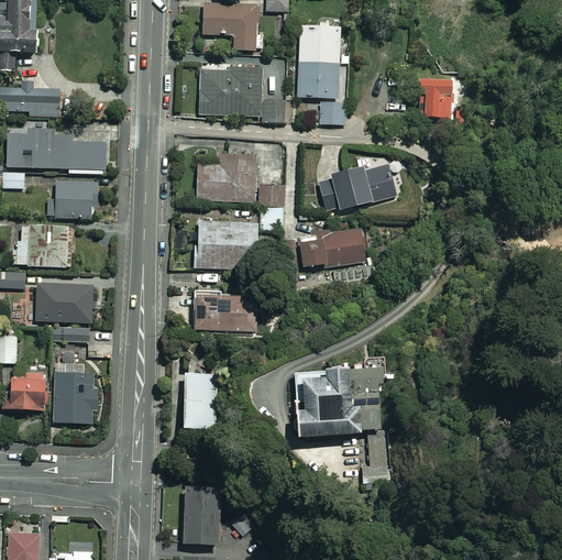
[(264,0),(265,10),(290,10),(289,0),(264,0)]
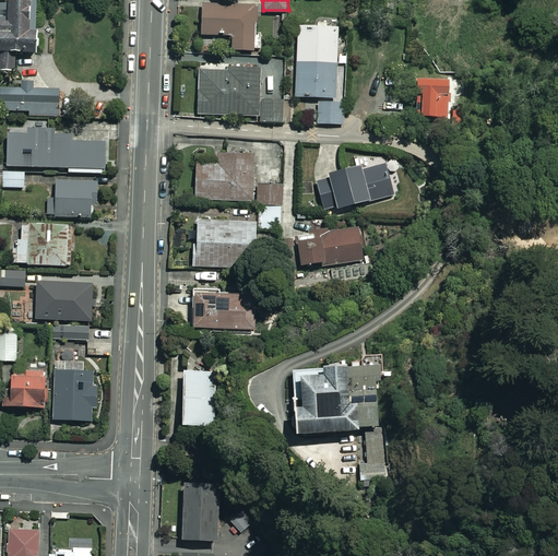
[(33,54),(36,3),(8,1),(7,16),(0,15),(0,70),(15,71),(16,51),(33,54)]
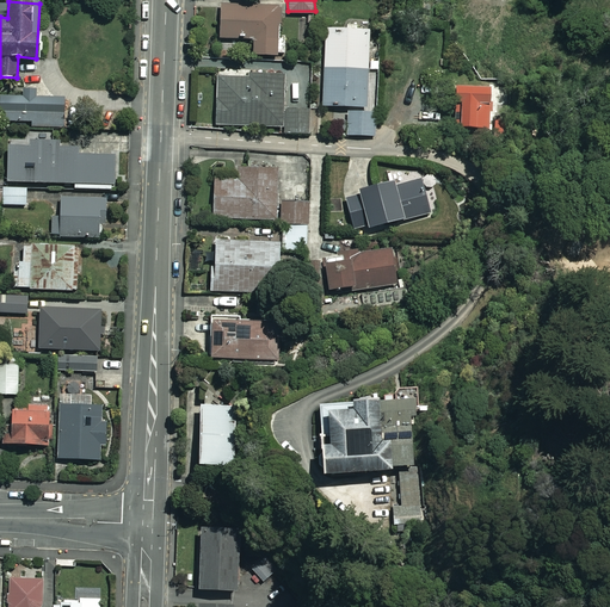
[(278,5),(221,4),(220,36),(254,37),(254,53),(287,54),(288,33),(277,32),(278,5)]
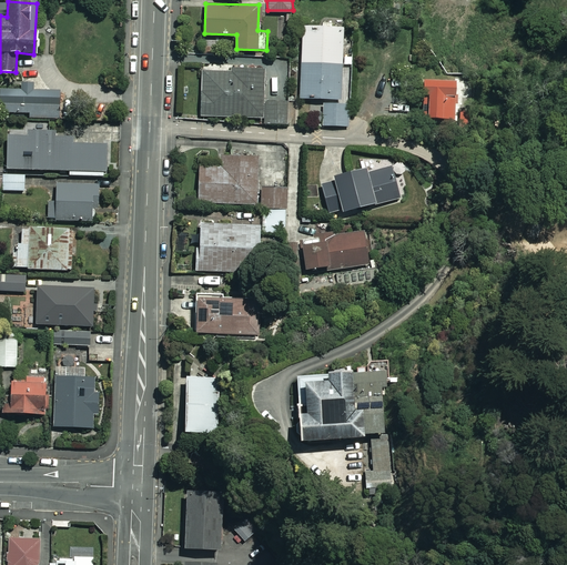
[(341,99),(343,26),(333,26),(333,21),(323,21),(323,27),(302,26),(301,98),(341,99)]
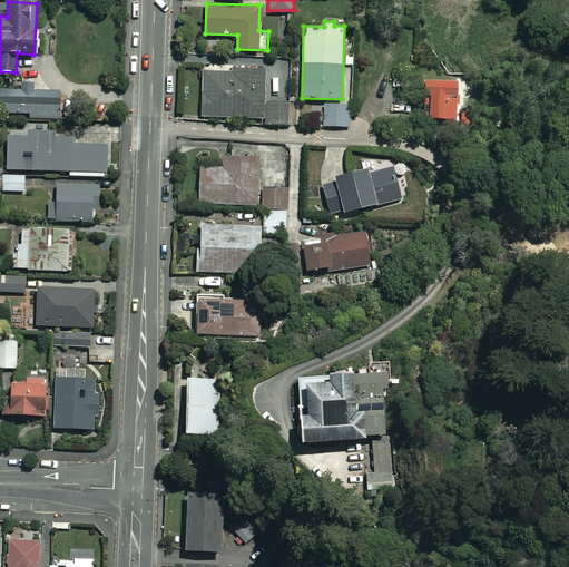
[(204,69),(203,116),(263,117),(263,123),(287,124),(288,96),(286,96),(286,59),(263,59),(263,70),(204,69)]
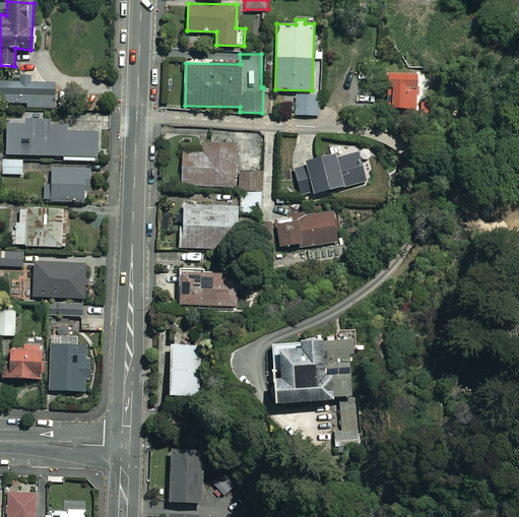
[(52,106),(52,78),(0,79),(0,102),(27,101),(27,107),(52,106)]
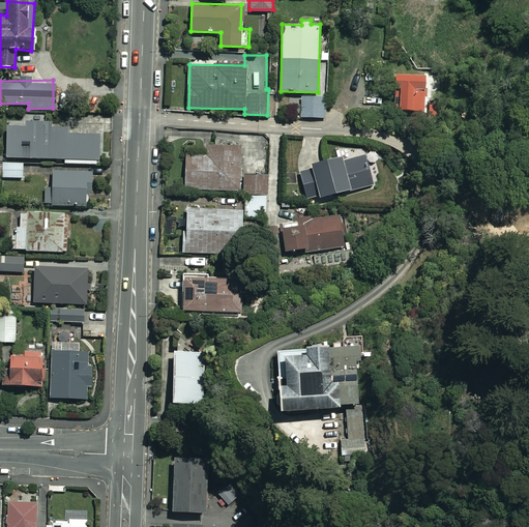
[(326,95),(304,96),(304,117),(327,116),(326,95)]
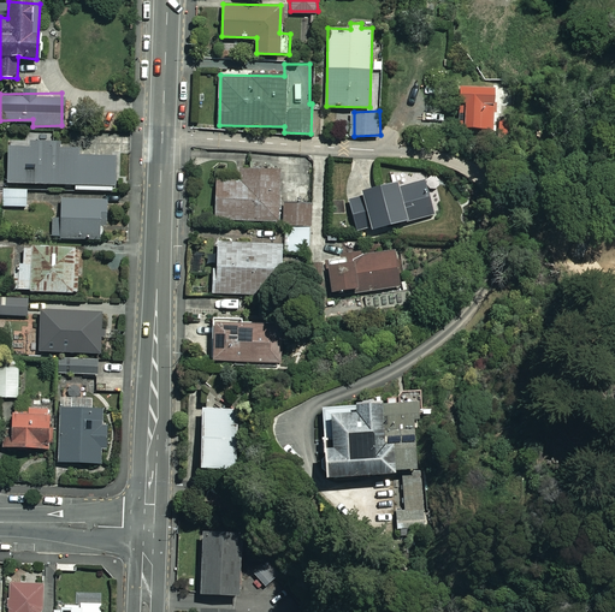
[(7,182),(74,183),(74,189),(113,190),(113,184),(117,184),(117,155),(78,155),(78,147),(59,147),(59,142),(29,142),(29,148),(9,147),(7,182)]
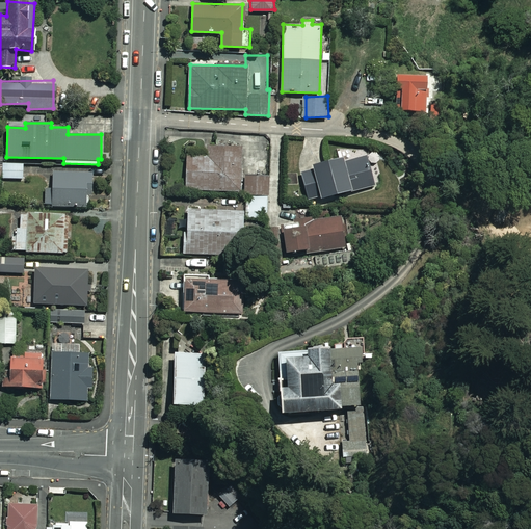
[(243,147),(208,146),(207,154),(186,154),(186,189),(248,191),(247,215),(268,216),(269,175),(242,175),(243,147)]
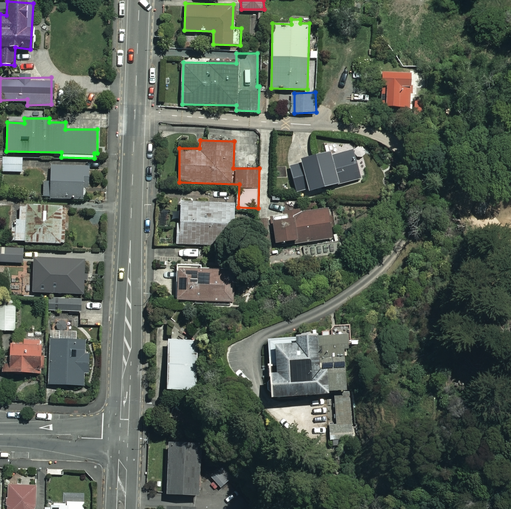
[(302,162),(290,165),(296,193),(359,178),(355,161),(350,162),(347,149),(301,160),(302,162)]
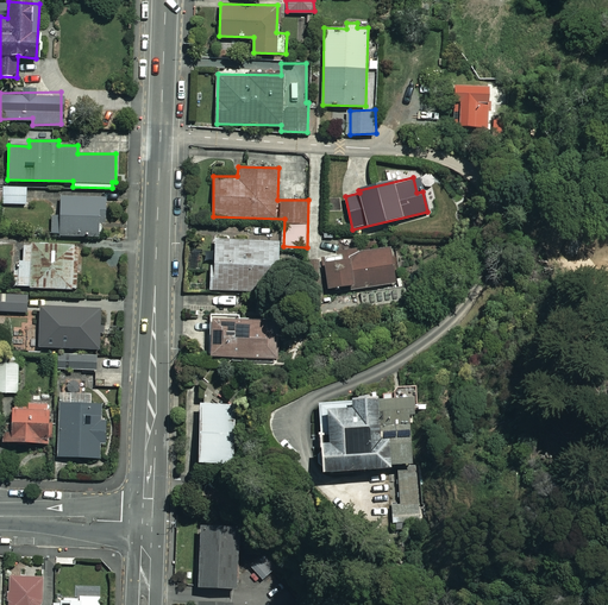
[(27,186),(2,186),(2,202),(27,202),(27,191),(27,186)]
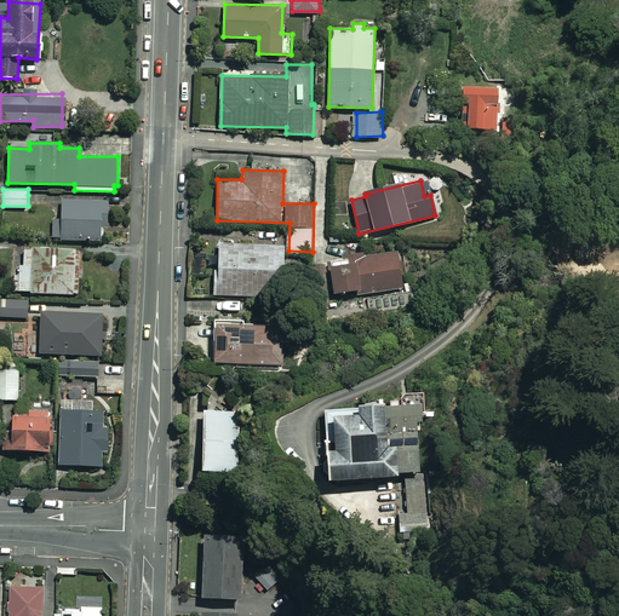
[(105,200),(62,199),(61,219),(53,219),(52,239),(104,240),(105,200)]
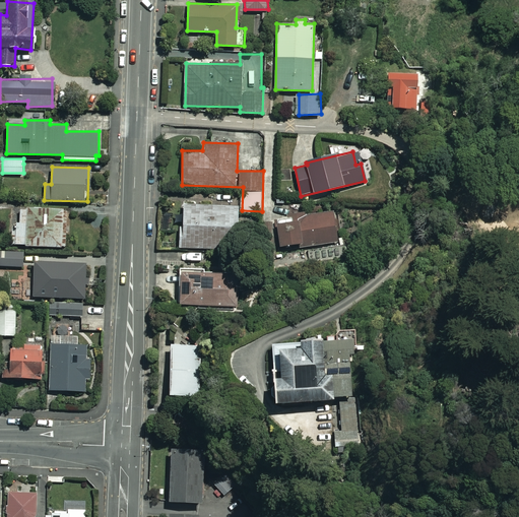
[(238,204),(183,204),(183,227),(180,227),(179,247),(237,247),(238,204)]
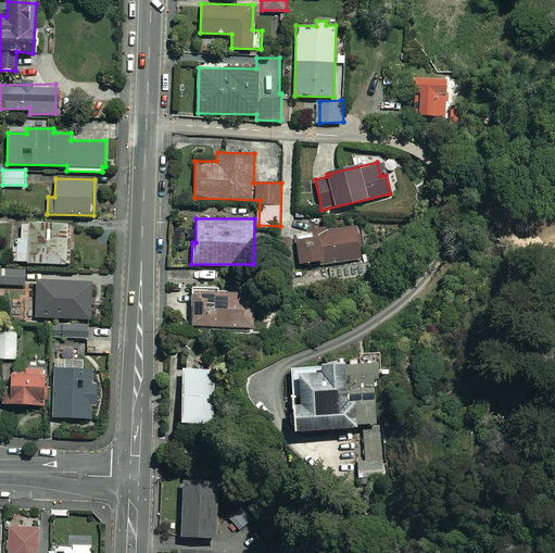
[(30,221),(20,221),(19,236),(14,236),(13,260),(28,261),(30,221)]
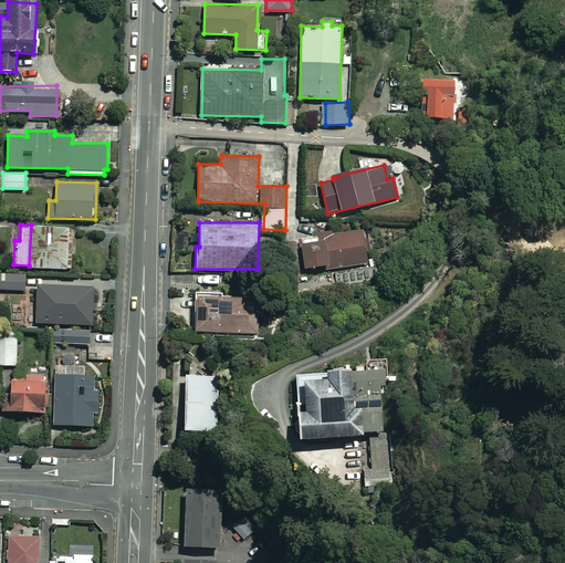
[(29,266),(29,269),(71,270),(73,227),(31,225),(29,266)]
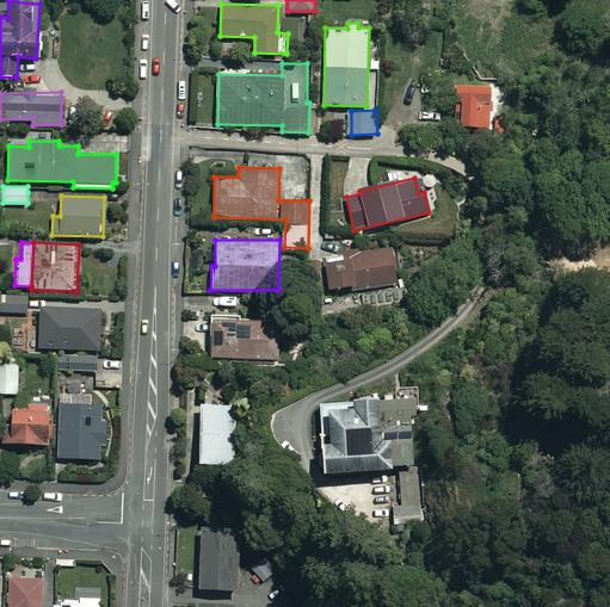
[(396,284),(394,249),(324,255),(327,290),(396,284)]
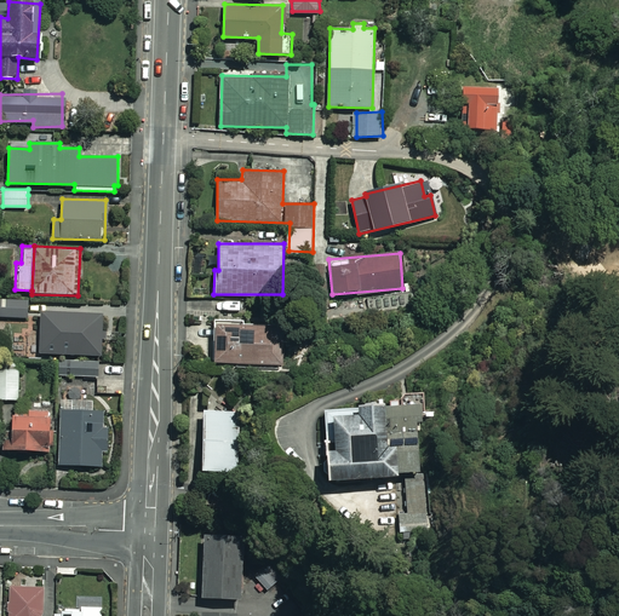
[(28,299),(0,298),(0,315),(27,316),(28,299)]
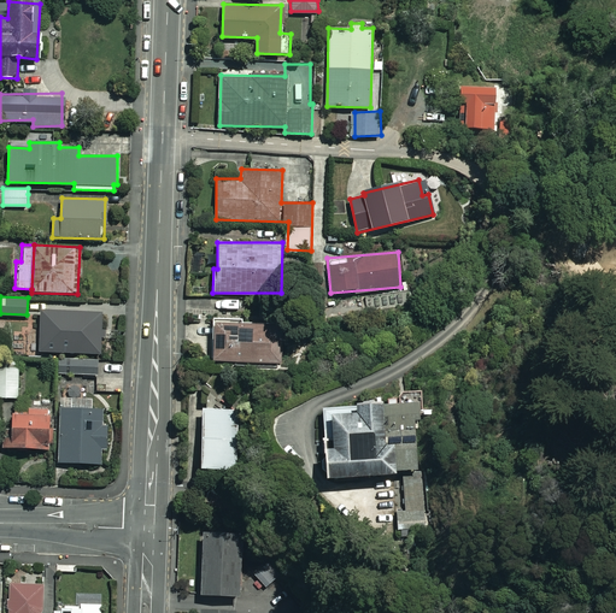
[(101,313),(40,311),(39,351),(100,353),(101,313)]
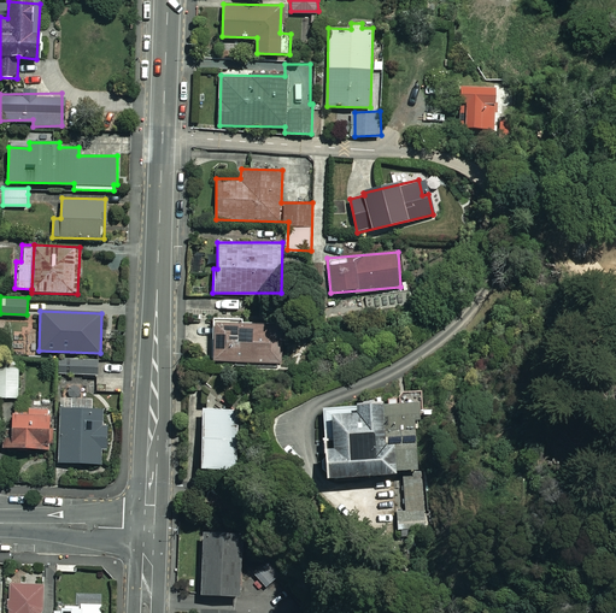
[(282,318),(213,318),(212,354),(282,354),(282,318)]
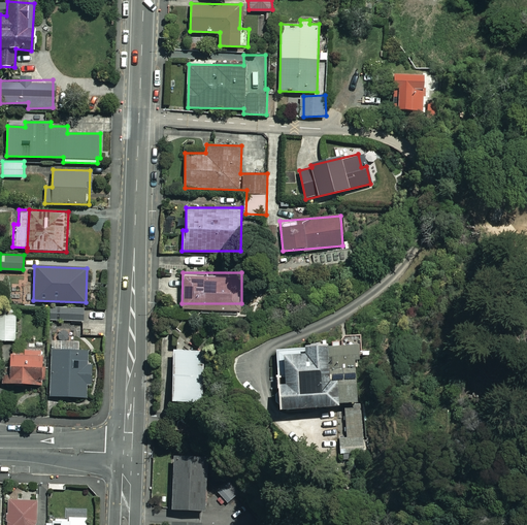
[(0,339),(15,339),(17,307),(0,306),(0,339)]
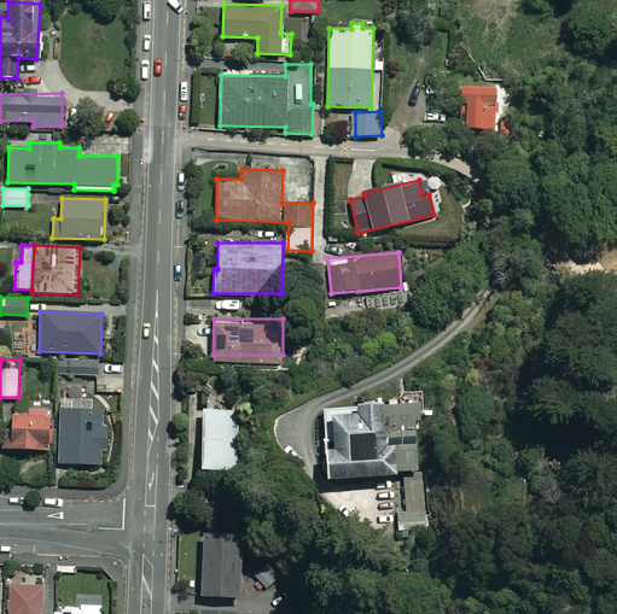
[(99,360),(59,358),(59,373),(98,374),(99,360)]
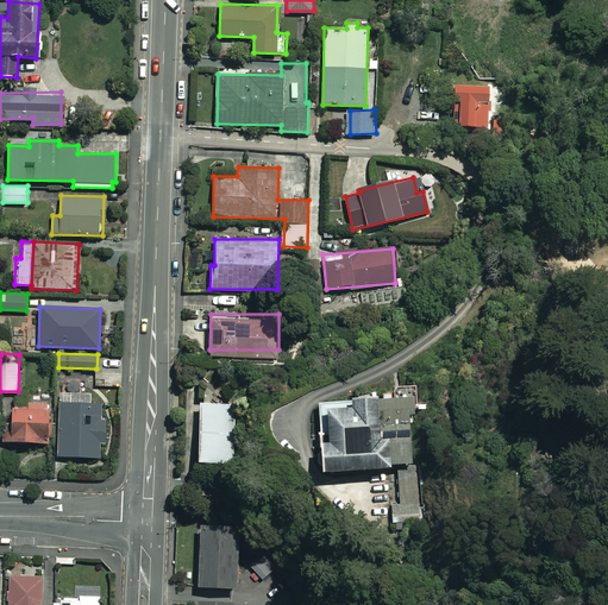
[(421,424),(419,385),(382,386),(383,401),(315,404),(318,474),(388,471),(388,465),(401,465),(400,426),(421,424)]
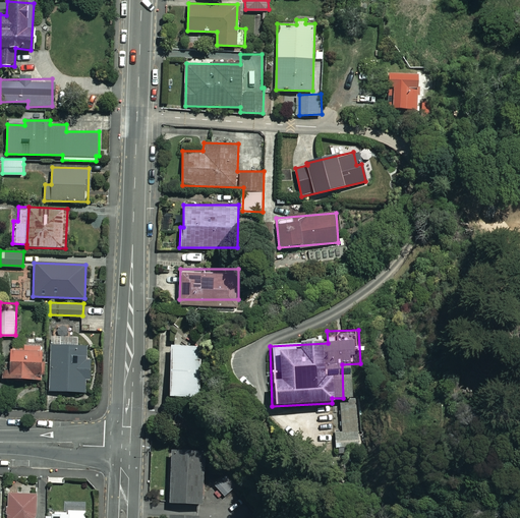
[(41,345),(9,344),(9,362),(2,361),(1,379),(40,380),(41,345)]
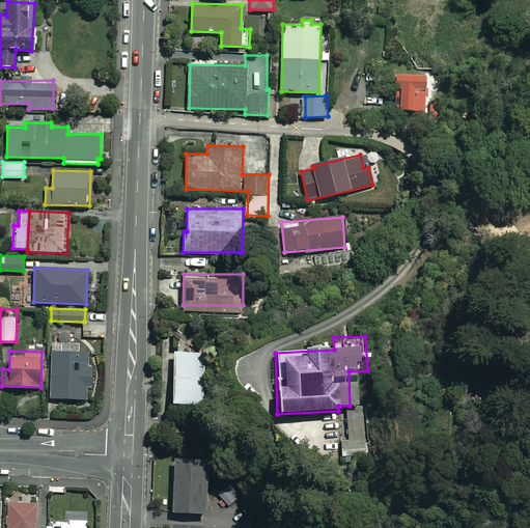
[(199,421),(201,352),(173,351),(171,420),(199,421)]
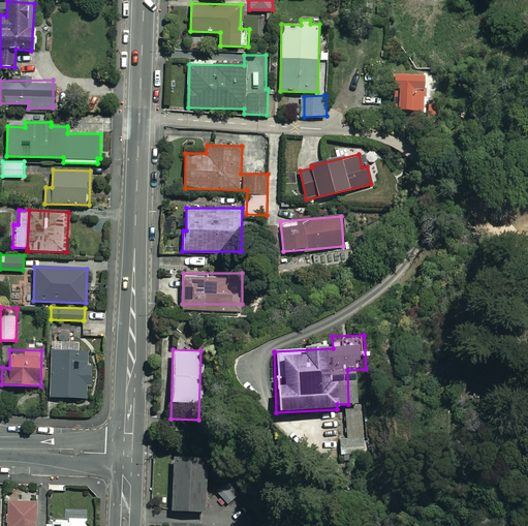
[(89,350),(51,350),(51,397),(88,397),(88,382),(94,382),(94,364),(89,363),(89,350)]
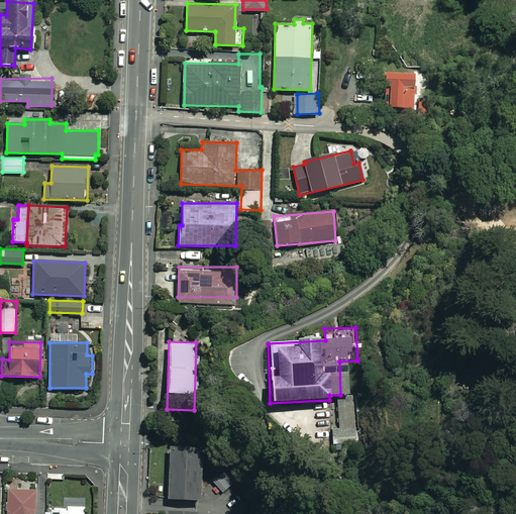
[(344,441),(343,426),(332,427),(333,442),(344,441)]
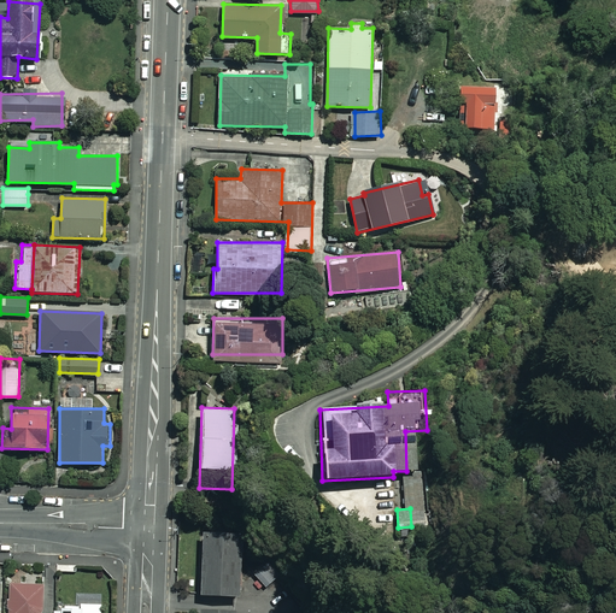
[(239,538),(201,537),(199,596),(238,597),(239,538)]
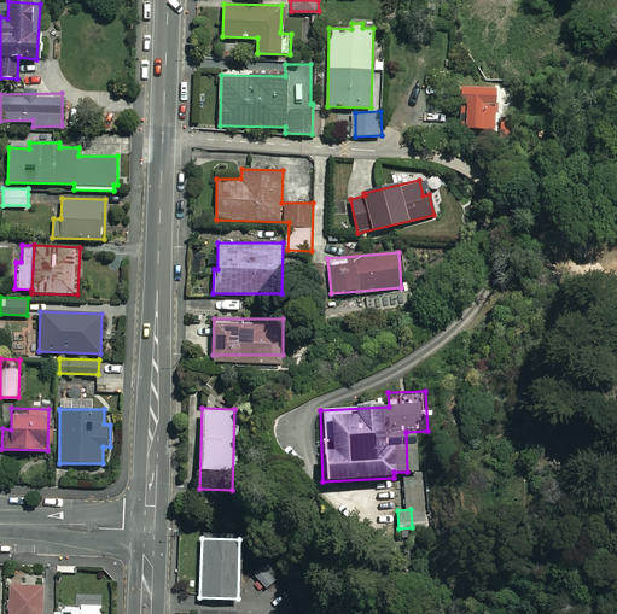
[(42,613),(42,584),(9,584),(9,613),(42,613)]
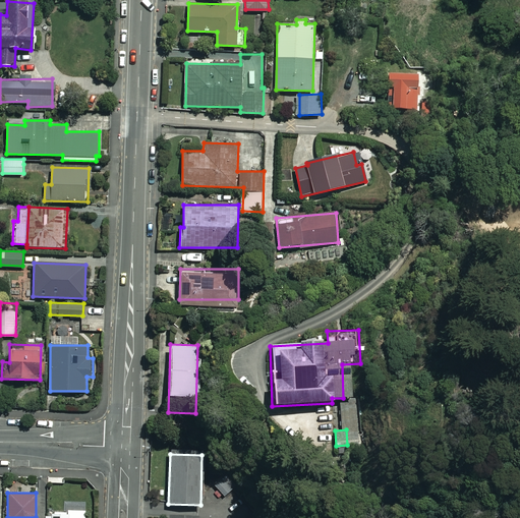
[(67,515),(68,511),(54,511),(54,515),(46,515),(45,517),(85,517),(87,509),(74,509),(74,515),(67,515)]
